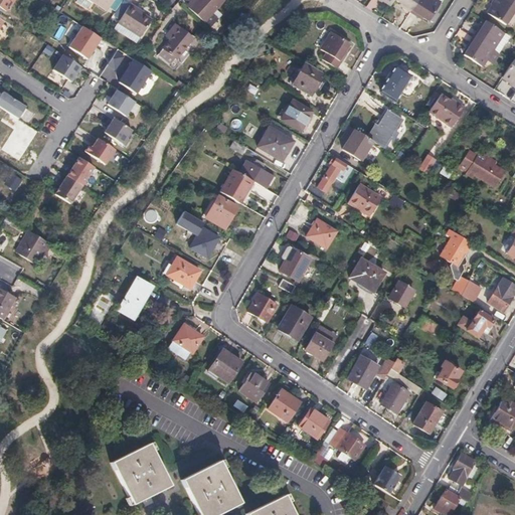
[(0,0),(0,9),(6,14),(14,0),(0,0)]
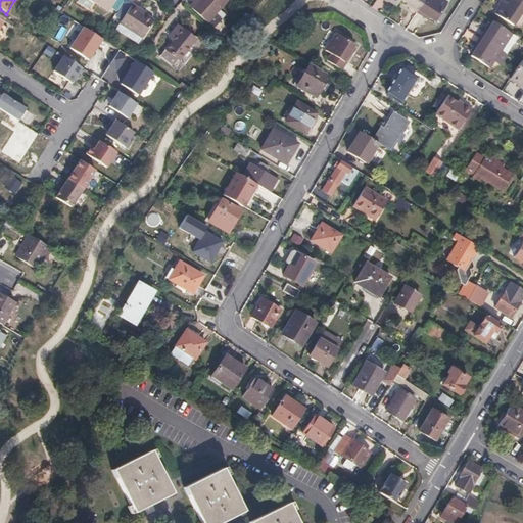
[(89,0),(108,12),(116,0),(89,0)]
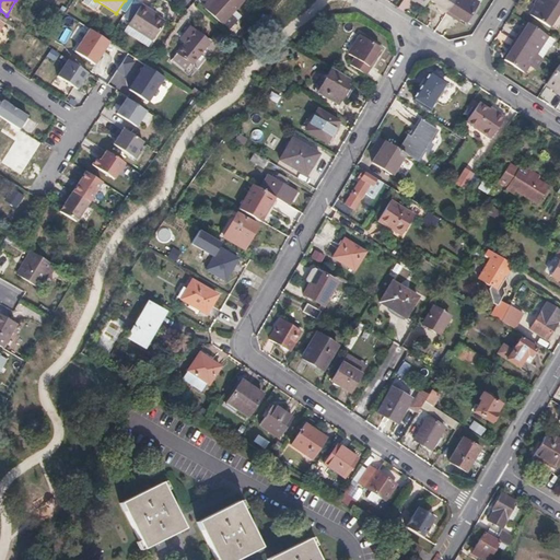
[(212,0),(203,10),(205,12),(216,0),(212,0)]
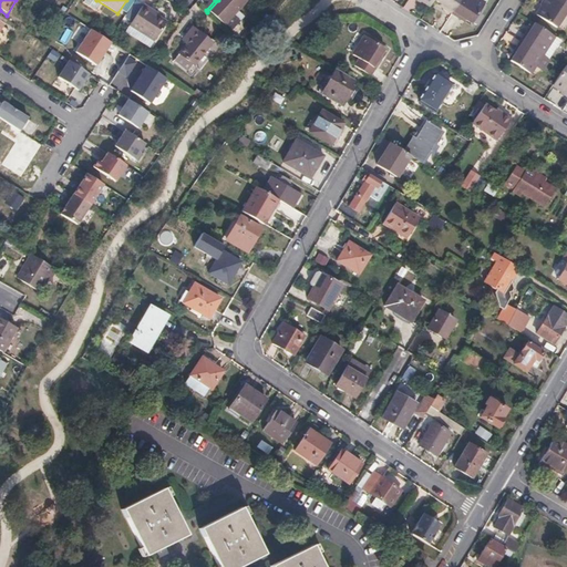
[(250,0),(218,0),(207,12),(225,28),(250,0)]
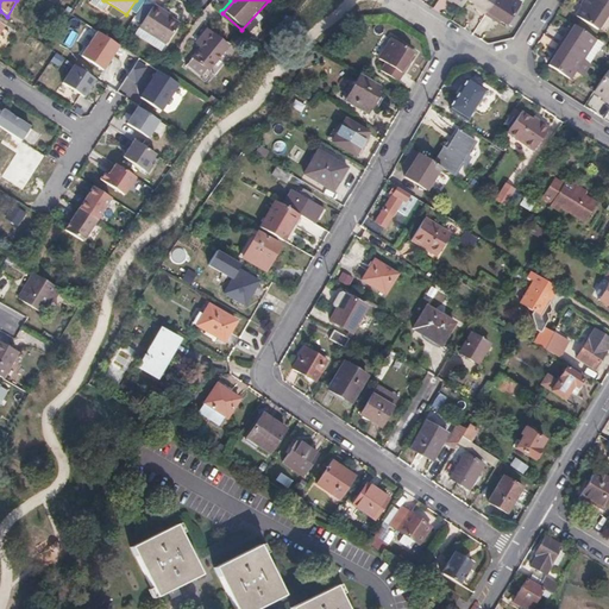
[(475,7),(484,13),(493,0),(469,0),(477,5),(475,7)]
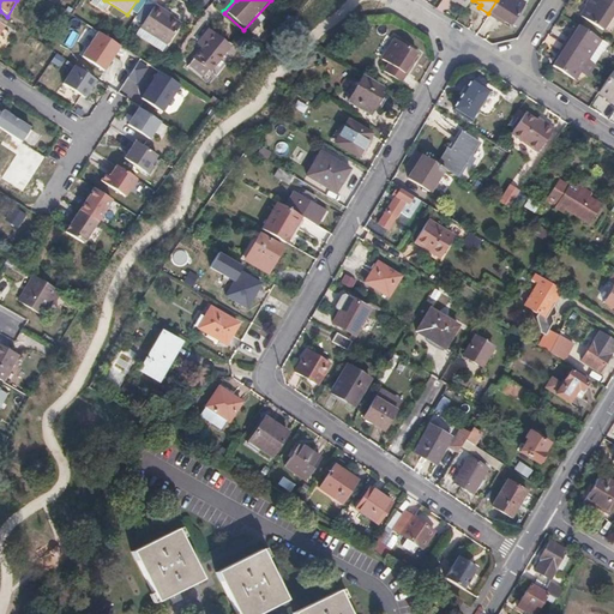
[(524,2),(519,0),(497,0),(488,13),(499,20),(500,18),(511,24),(524,2)]
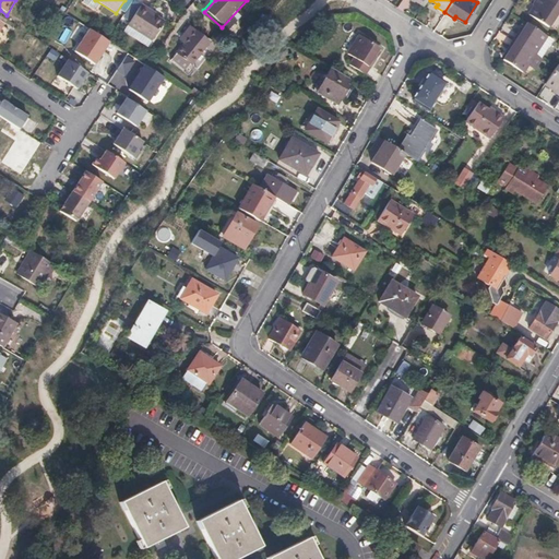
[(546,26),(558,8),(546,0),(532,0),(531,3),(533,4),(527,13),(546,26)]
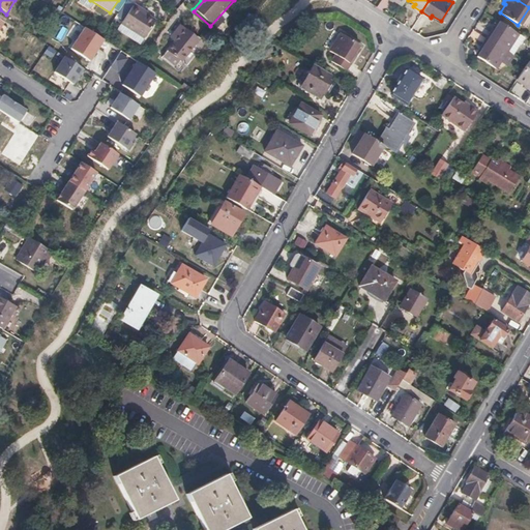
[(144,8),(145,6),(138,1),(124,21),(147,36),(158,19),(149,11),(144,8)]
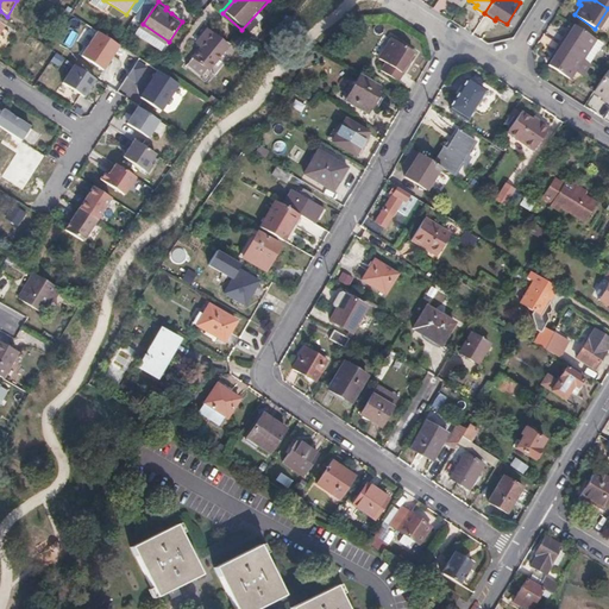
[(581,60),(589,64),(603,44),(573,24),(567,35),(564,32),(557,43),(581,60)]
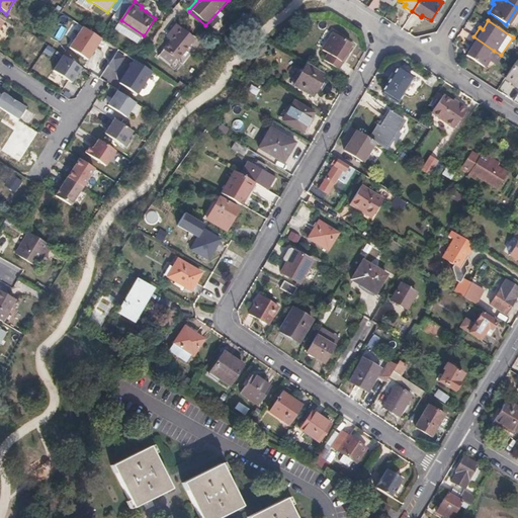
[(162,51),(172,60),(174,61),(192,40),(176,27),(166,39),(169,41),(162,51)]
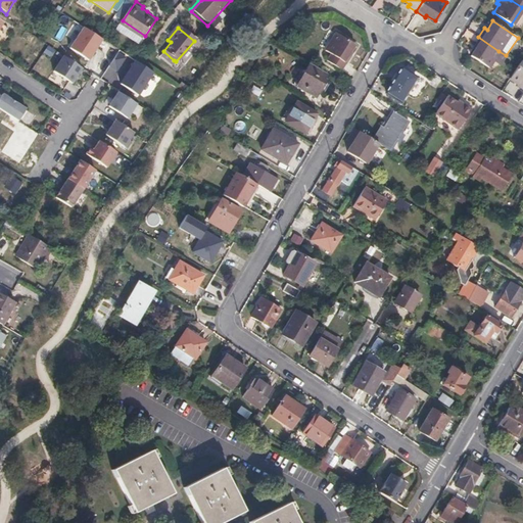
[(102,41),(84,29),(70,49),(89,61),(102,41)]
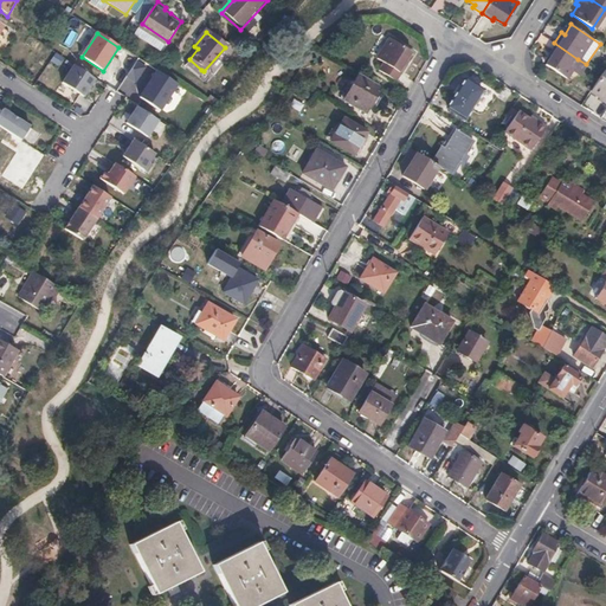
[(407,65),(405,64),(411,53),(389,40),(378,60),(384,64),(379,72),(397,83),(407,65)]
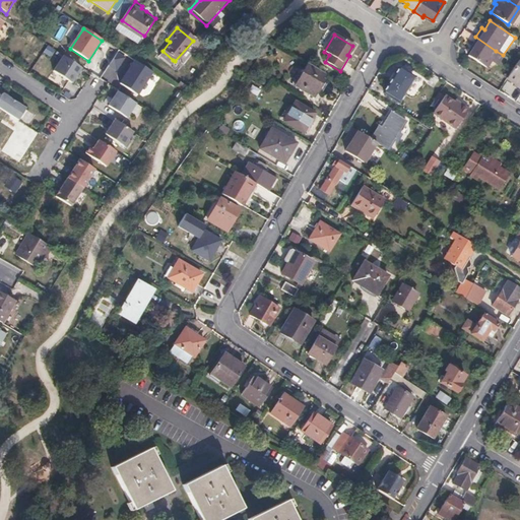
[(485,66),(496,51),(475,37),(470,45),(472,47),(467,55),(485,66)]
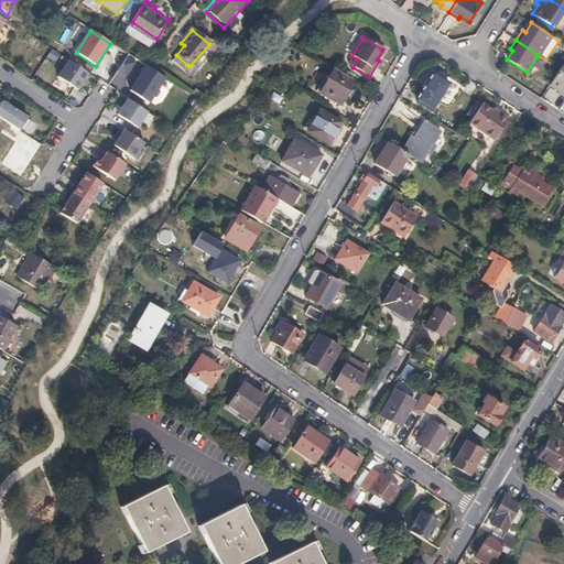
[(137,61),(129,55),(118,72),(126,76),(137,61)]
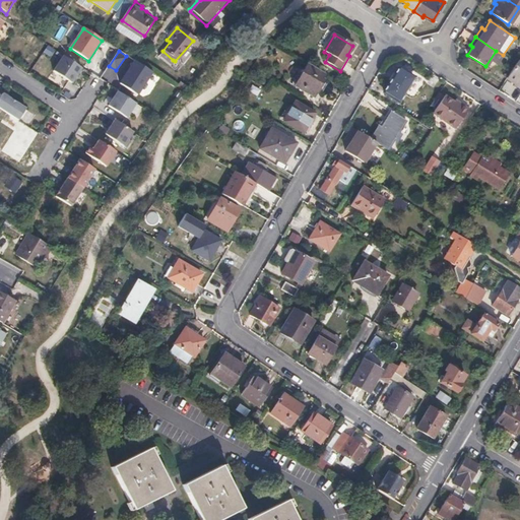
[(170,65),(173,60),(163,51),(158,55),(170,65)]
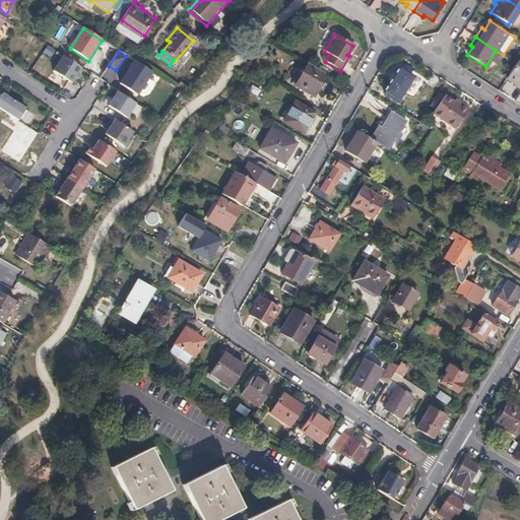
[(76,66),(64,58),(54,73),(72,85),(81,70),(76,66)]
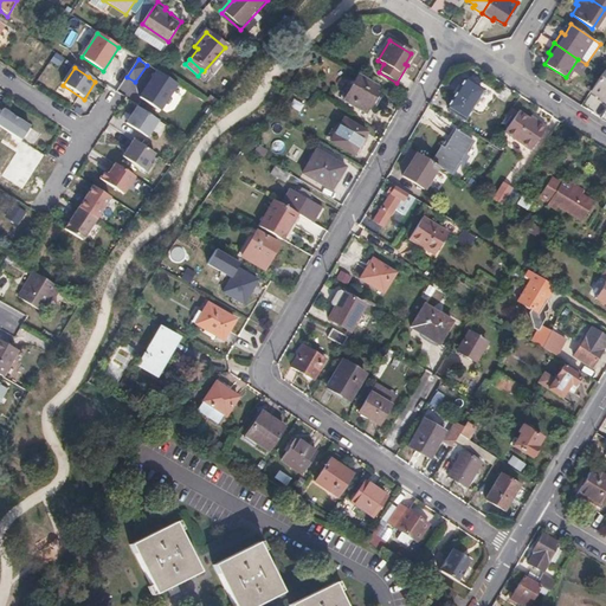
[(599,100),(605,103),(605,70),(604,69),(600,73),(590,90),(600,97),(599,100)]
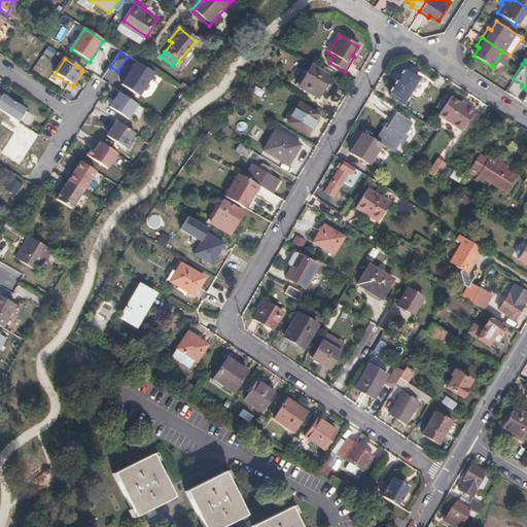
[(153,74),(136,63),(121,85),(139,97),(153,74)]
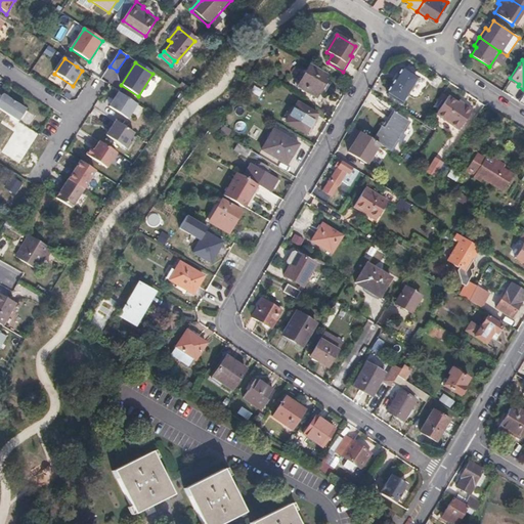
[(326,75),(310,64),(297,87),(316,98),(326,82),(323,81),(326,75)]
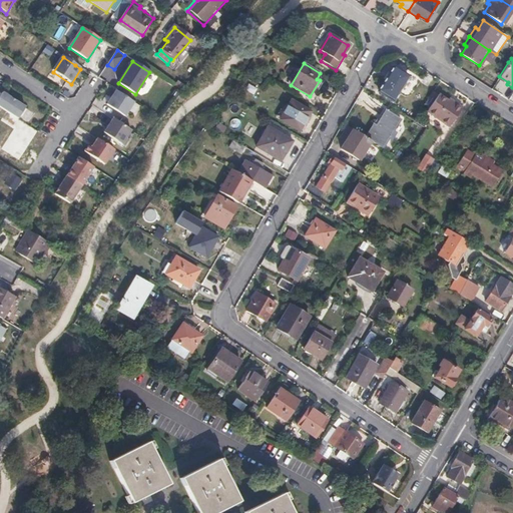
[(408,77),(393,100),(395,101),(411,76),(393,65),(391,68),(393,69),(394,68),(408,77)]
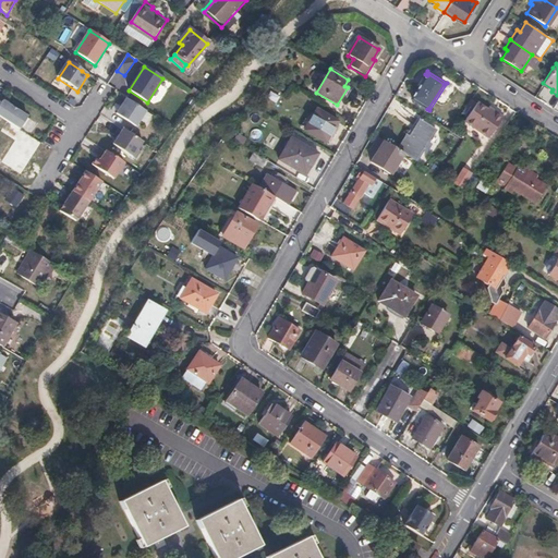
[(412,99),(427,109),(444,84),(428,74),(427,75),(412,99)]
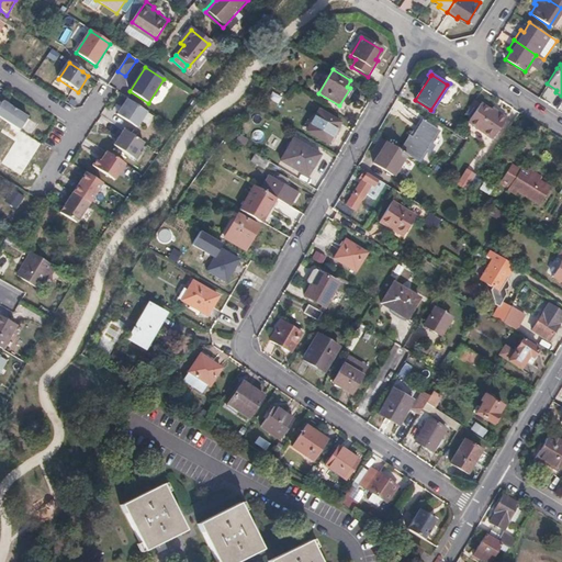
[(146,113),(126,100),(116,115),(136,128),(146,113)]
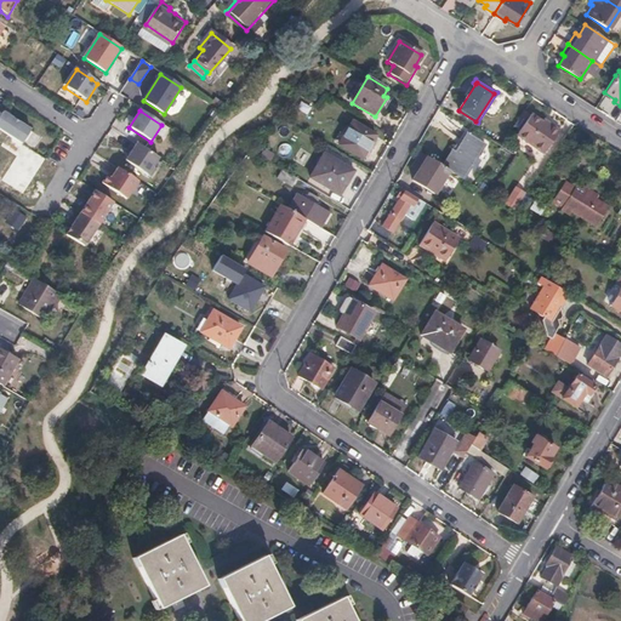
[(0,132),(18,144),(21,146),(30,132),(1,114),(0,117),(0,132)]
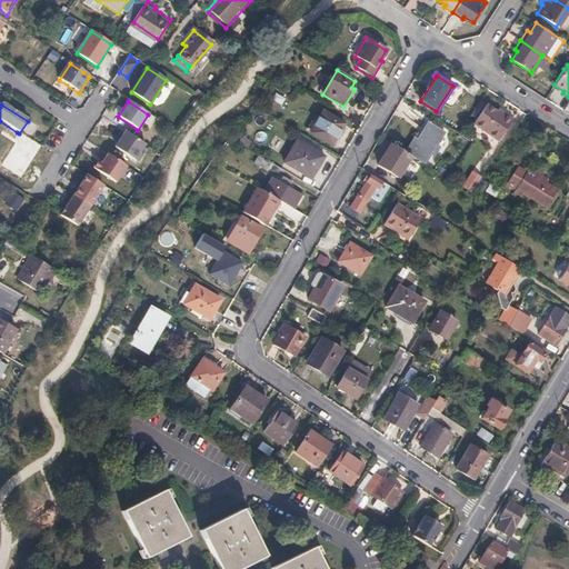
[(501,117),(495,112),(486,107),(472,125),(497,142),(512,121),(503,115),(501,117)]
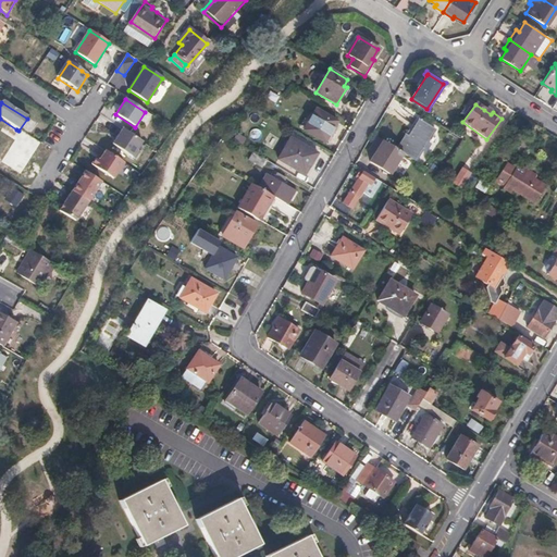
[(316,111),(304,131),(325,143),(336,123),(316,111)]
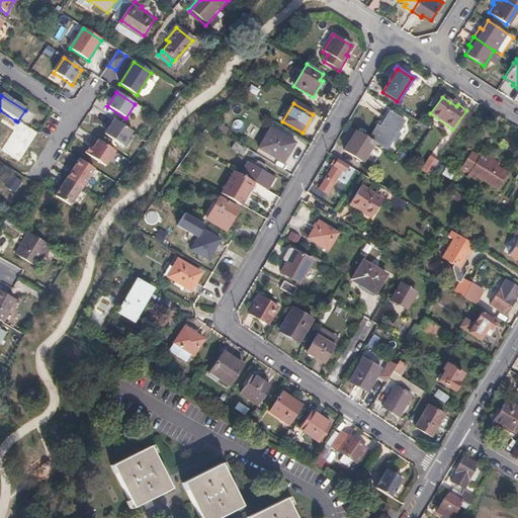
[(166,113),(159,107),(154,114),(162,119),(166,113)]
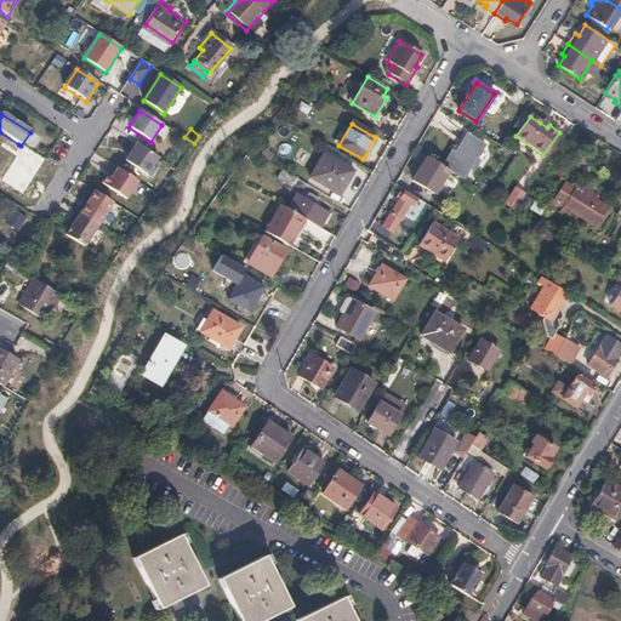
[(449,171),(461,180),(484,144),(467,134),(455,154),(453,152),(443,167),(449,171)]
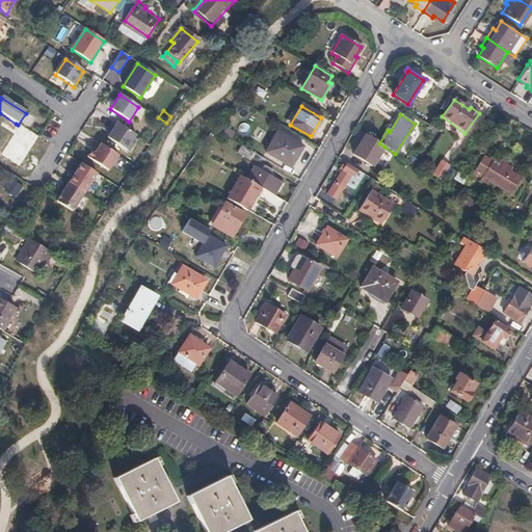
[(131,144),(136,136),(117,124),(112,132),(131,144)]
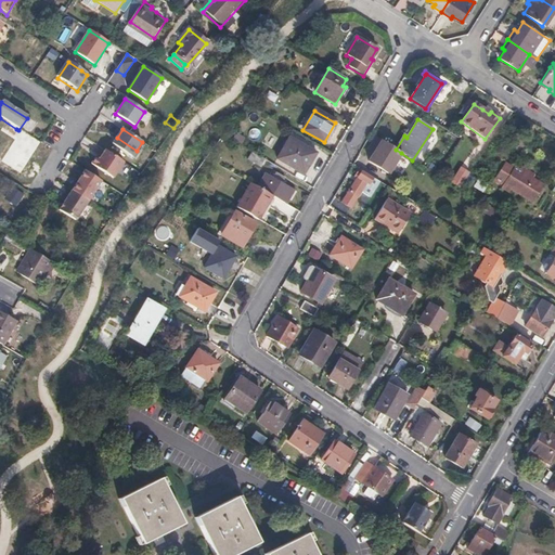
[(391,147),(375,137),(368,151),(373,154),(368,162),(378,168),(388,175),(401,153),(396,150),(391,147)]
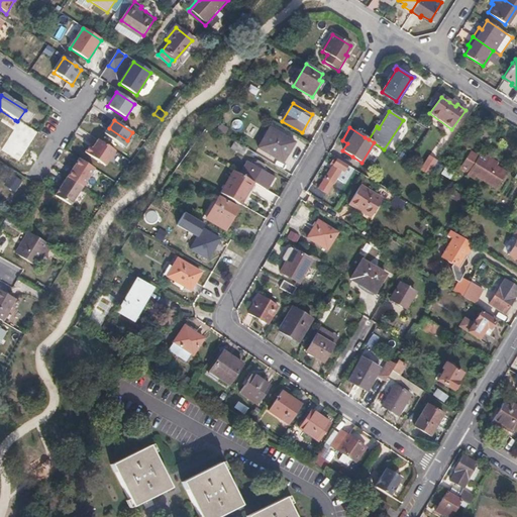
[(130,141),(127,140),(109,128),(105,134),(125,148),(130,141)]
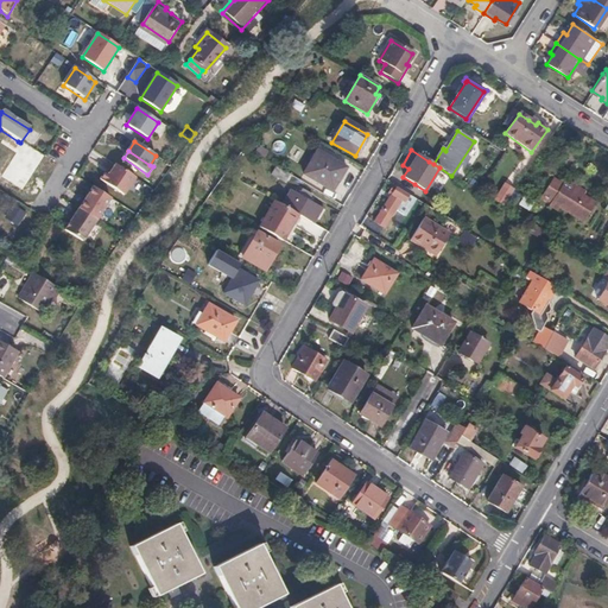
[(316,152),(304,176),(333,191),(346,169),(316,152)]
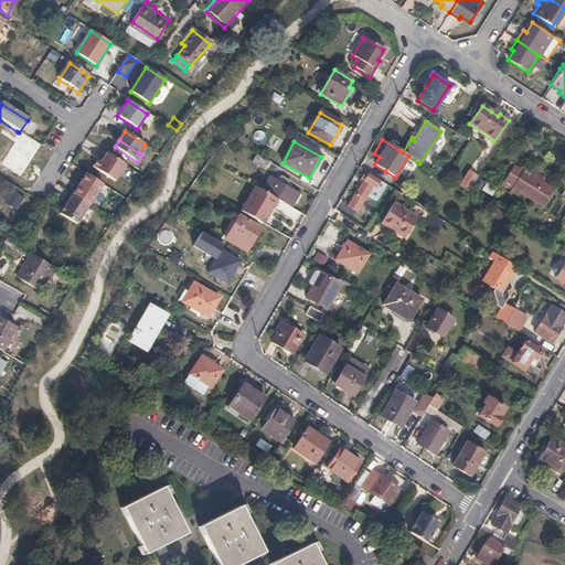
[(126,164),(107,152),(100,161),(97,159),(93,166),(114,181),(126,164)]
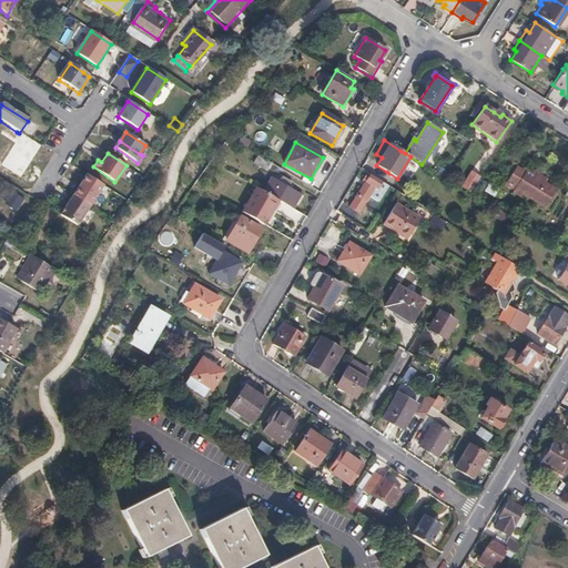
[(271,165),(257,156),(253,164),(266,172),(271,165)]
